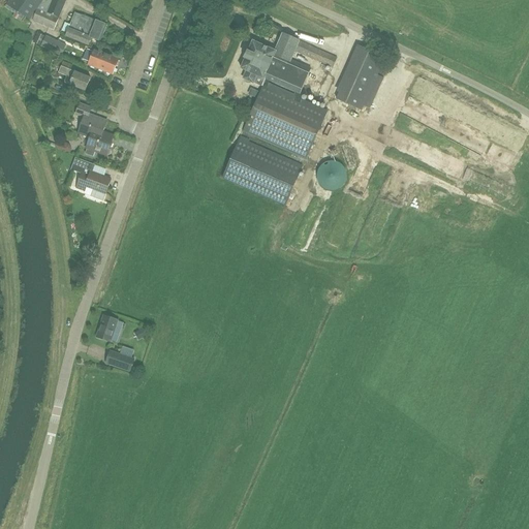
[(54,30),(66,1),(64,0),(10,0),(7,5),(30,20),(31,18),(33,19),(32,21),(54,30)]
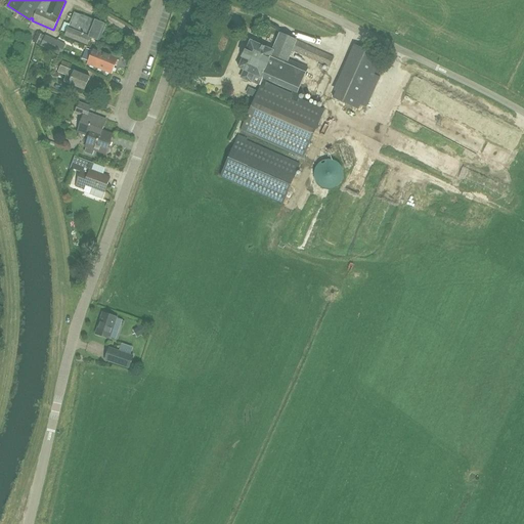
[(66,36),(88,45),(91,38),(99,41),(106,25),(94,19),(93,20),(75,12),(66,36)]
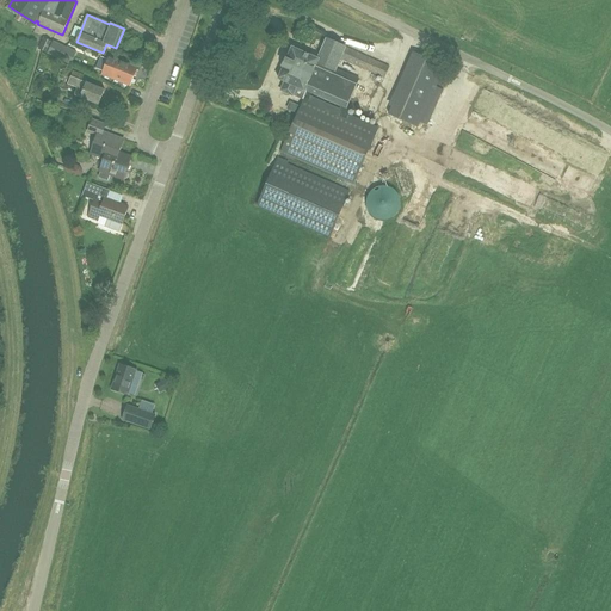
[(38,49),(47,54),(71,66),(76,53),(53,41),(53,42),(43,37),(39,44),(38,49)]
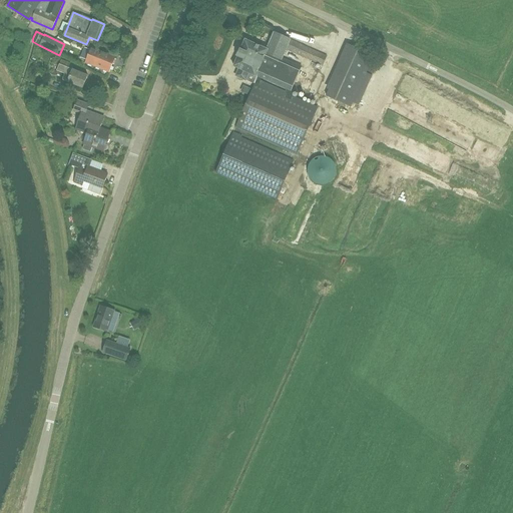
[(257,76),(257,80),(261,82),(261,78),(291,91),(302,67),(283,58),(287,50),(323,66),(327,56),(274,33),(267,49),(245,39),(233,66),(238,68),(235,76),(245,80),(248,73),(257,76)]
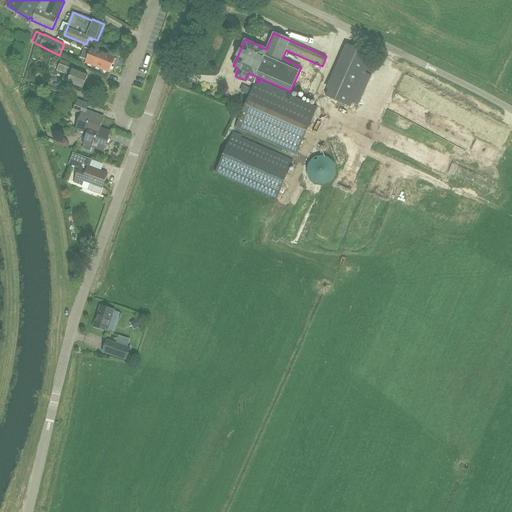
[(349,45),(326,96),(350,107),(373,55),(349,45)]
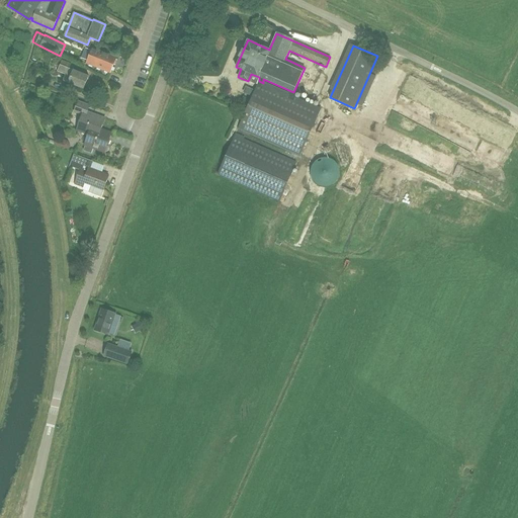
[(116,58),(92,48),(86,63),(110,73),(116,58)]
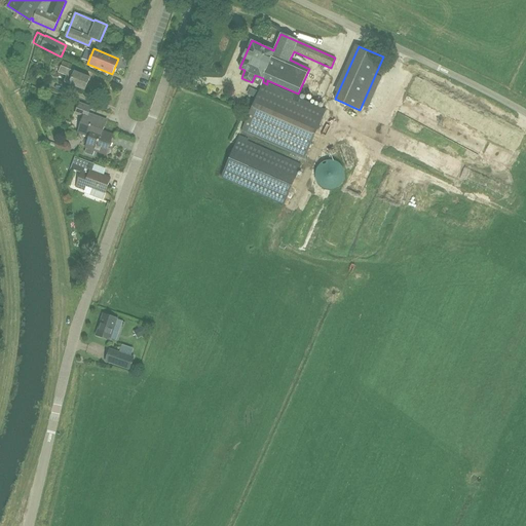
[(69,84),(84,90),(90,77),(74,71),(62,66),(59,72),(67,76),(64,82),(69,84)]
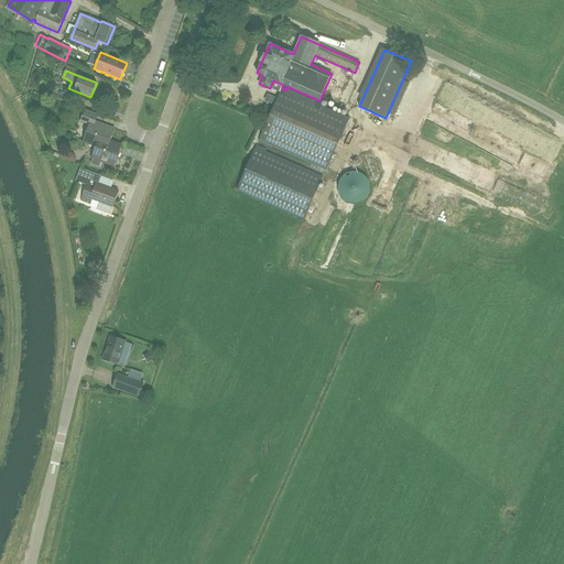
[(326,169),(349,118),(286,90),(282,88),(275,104),(260,139),(326,169)]
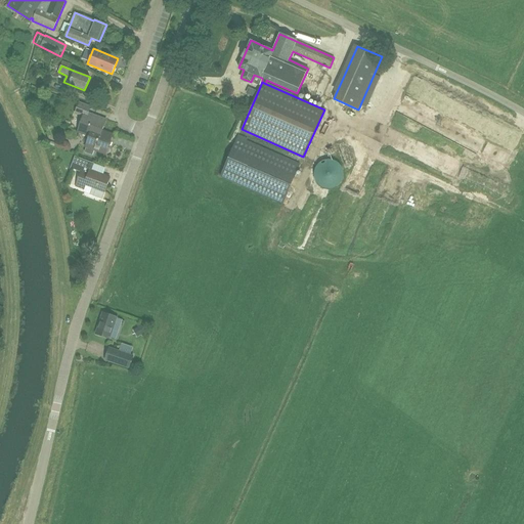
[(75,114),(83,117),(81,124),(101,132),(102,130),(106,120),(88,113),(90,106),(79,102),(75,114)]
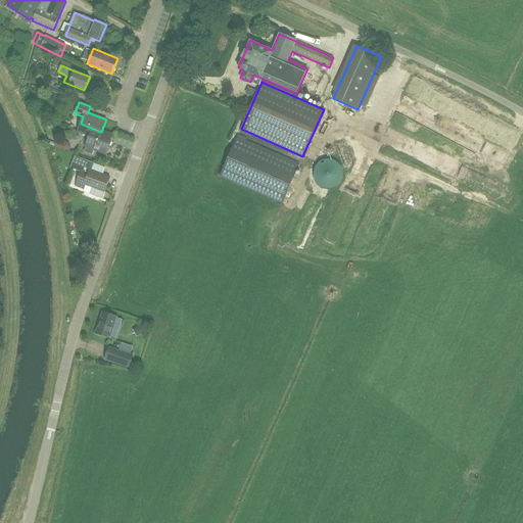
[(112,134),(102,130),(101,132),(81,124),(78,132),(89,136),(85,147),(105,154),(105,152),(107,153),(108,152),(109,150),(108,148),(107,148),(112,134)]
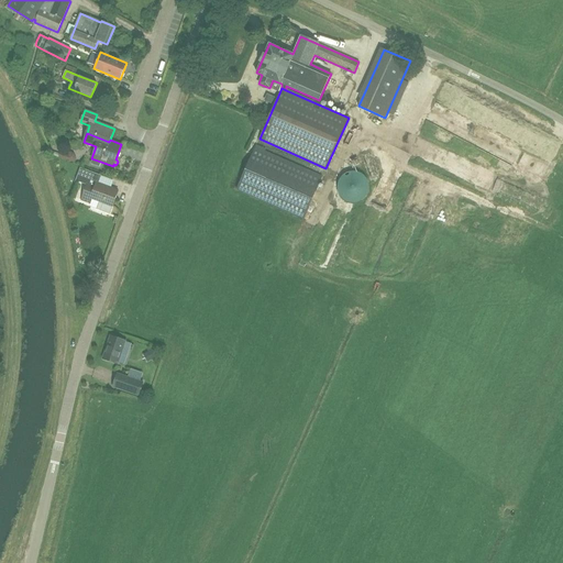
[(256,145),(236,190),(304,219),(316,191),(322,176),(256,145)]
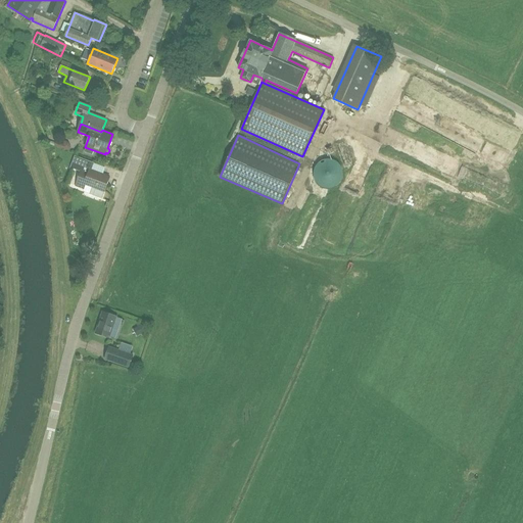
[(61,149),(69,152),(70,148),(68,142),(64,141),(61,149)]
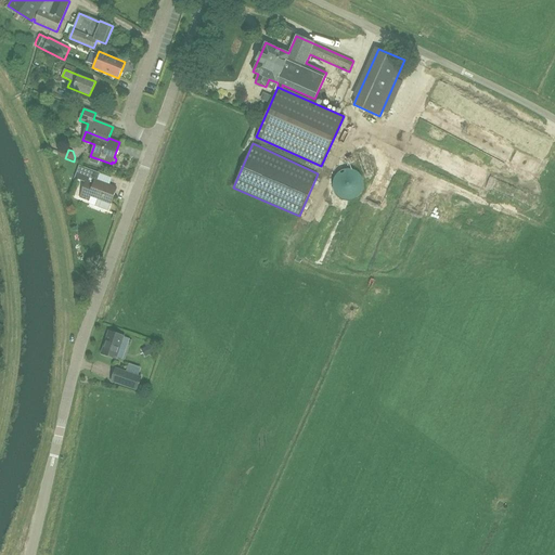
[(107,211),(111,203),(116,189),(98,181),(100,173),(79,166),(74,178),(86,182),(80,197),(89,201),(91,196),(98,198),(95,206),(107,211)]
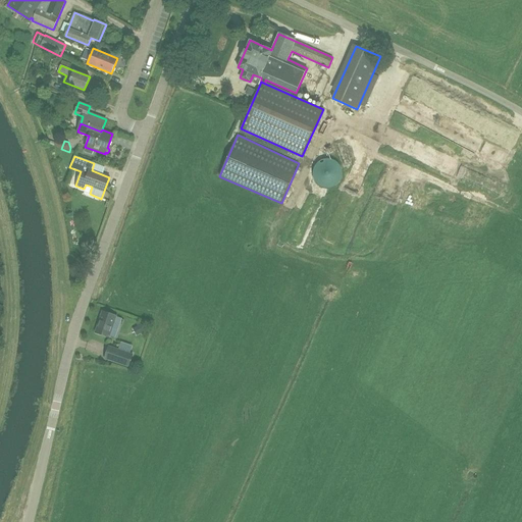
[(340,180),(342,176),(342,172),(341,167),(337,163),(334,161),(329,159),(324,159),(320,161),(317,164),(314,168),(313,173),(314,177),(316,181),(319,186),(323,188),(328,188),(332,187),(336,185),(340,180)]
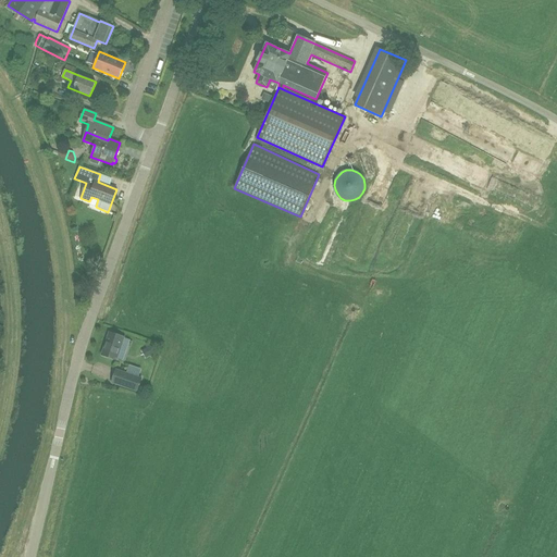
[(96,225),(84,227),(86,245),(99,243),(96,225)]
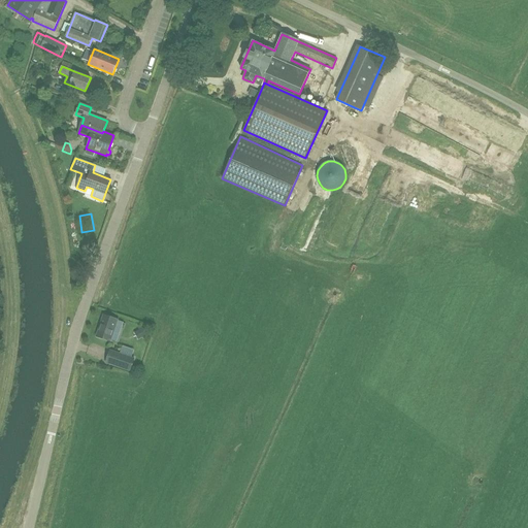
[(110,340),(117,323),(118,321),(103,316),(96,336),(110,341),(110,340)]
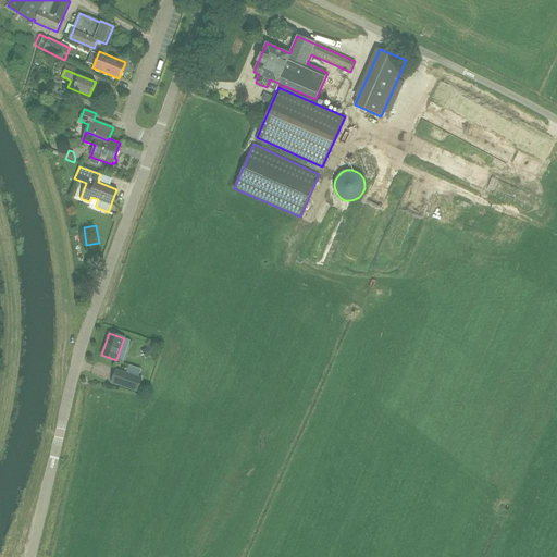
[(157,353),(153,345),(146,348),(149,357),(157,353)]
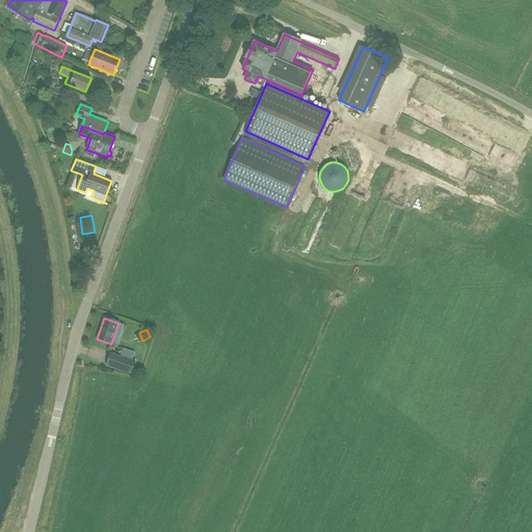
[(136,361),(110,352),(106,366),(131,375),(136,361)]
